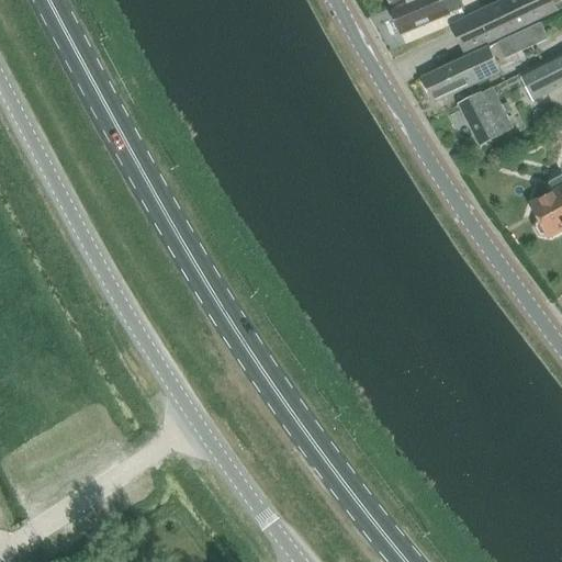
[(413,0),(391,10),(402,36),(450,15),(442,0),(413,0)]
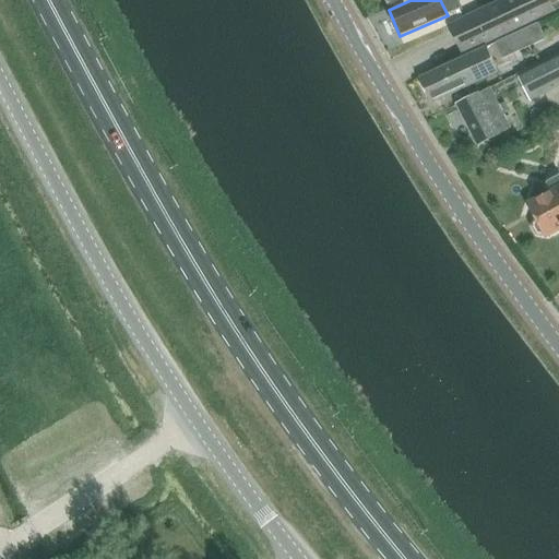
[(558,9),(558,0),(503,0),(449,26),(462,55),(558,9)]
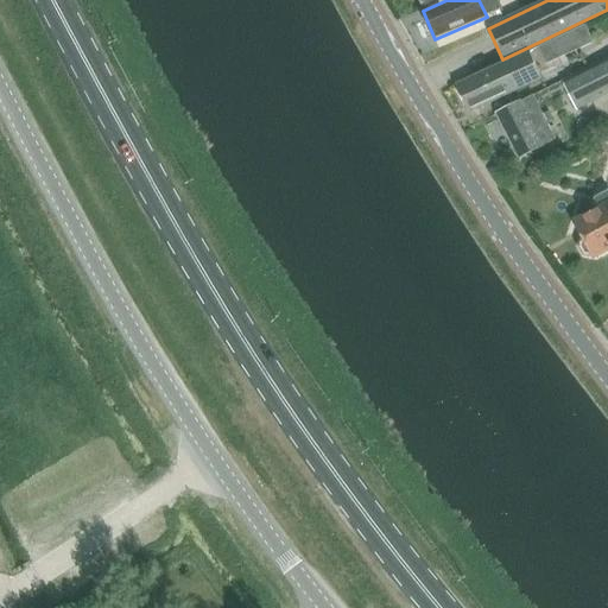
[(586,26),(538,48),(546,64),(594,43),(586,26)]
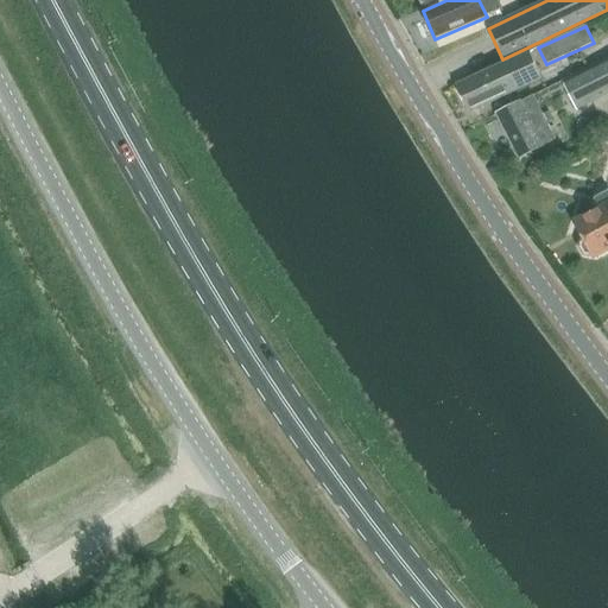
[(456,86),(469,113),(543,78),(530,51),(456,86)]
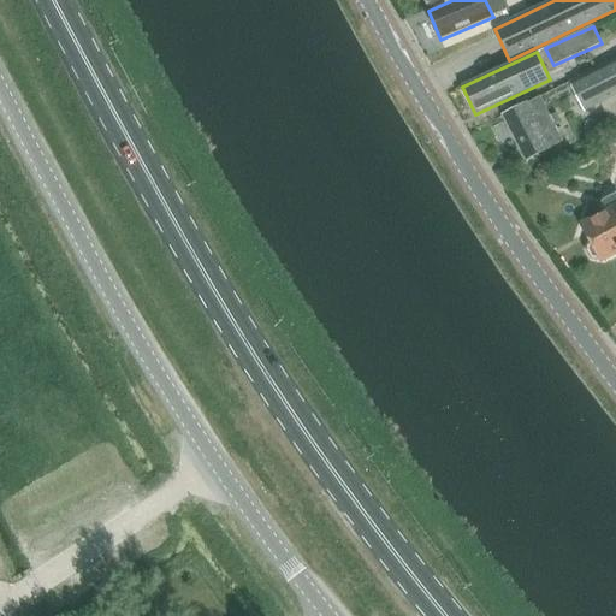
[(615,58),(570,82),(586,111),(615,95),(615,58)]
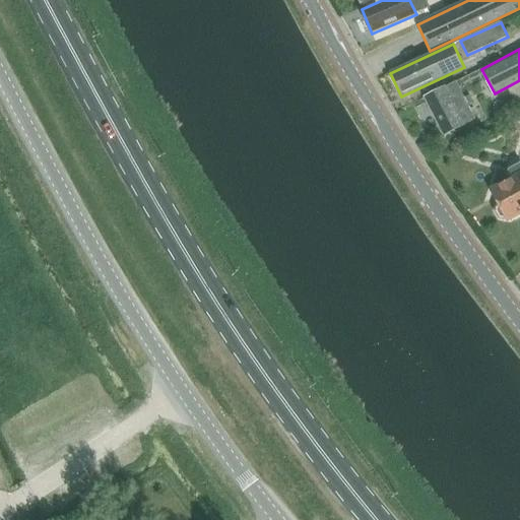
[(425,98),(444,135),(475,119),(456,82),(425,98)]
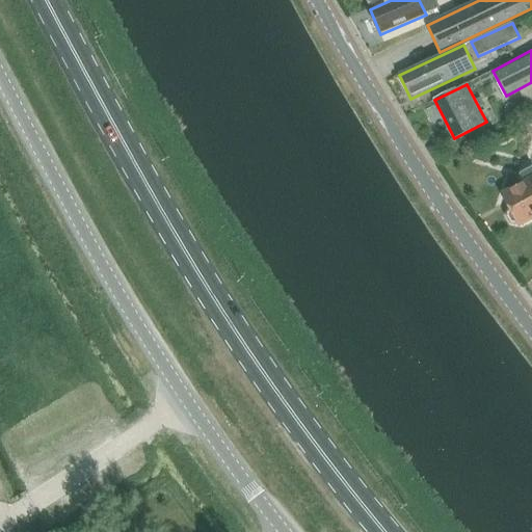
[(517,221),(520,225),(531,218),(531,167),(519,176),(524,184),(503,195),(511,210),(509,211),(508,215),(511,221),(515,223),(517,221)]
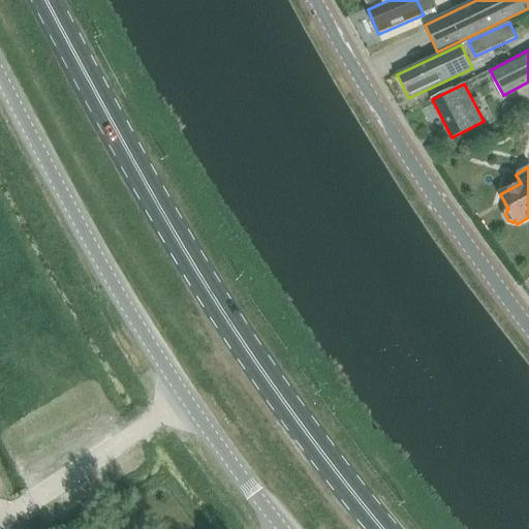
All buildings are outlined.
